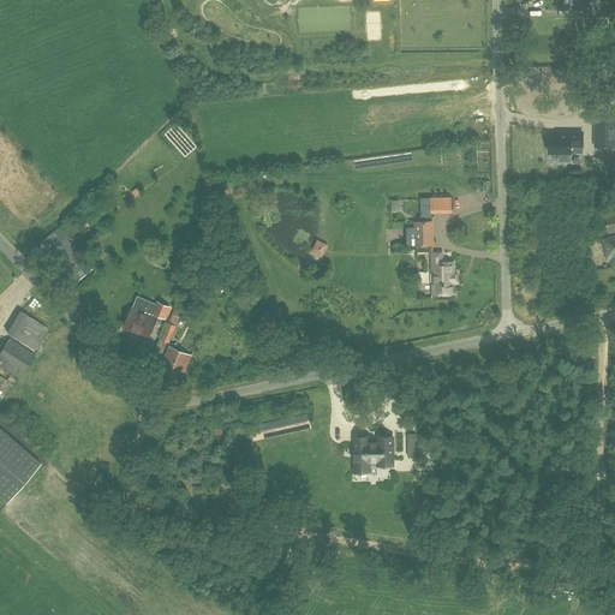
[(583,0),(556,0),(557,10),(571,9),(571,10),(579,10),(584,5),(583,0)]
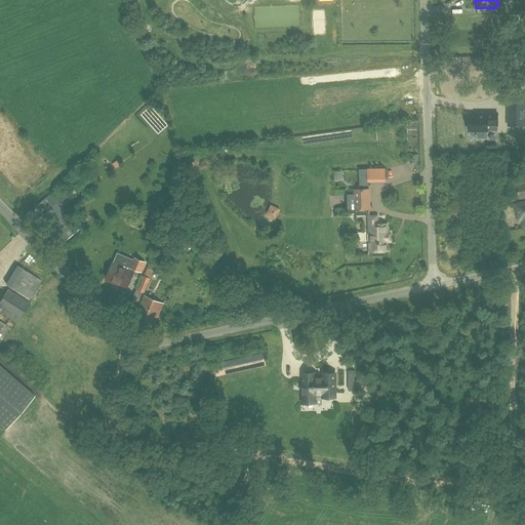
[(524,125),(524,102),(508,102),(508,125),(524,125)]
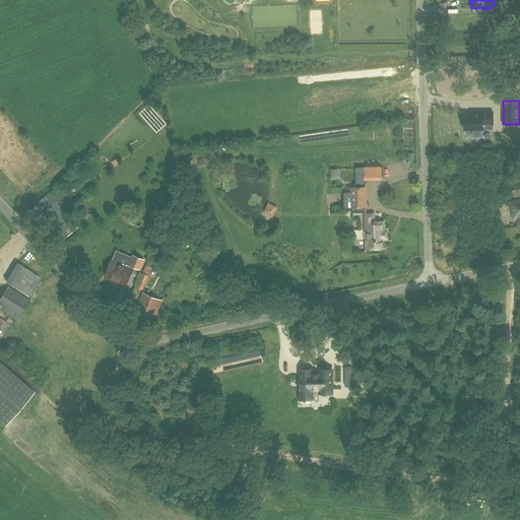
[(464,115),(464,129),(473,129),(473,136),(482,136),(482,129),(493,129),(493,124),(493,112),(471,112),(471,115),(464,115)]
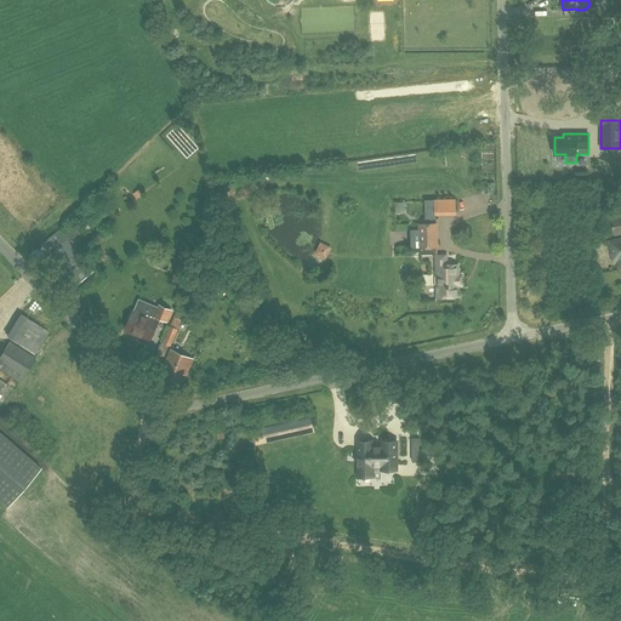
[(436,212),(436,199),(425,200),(426,220),(437,220),(437,212),(436,212)]
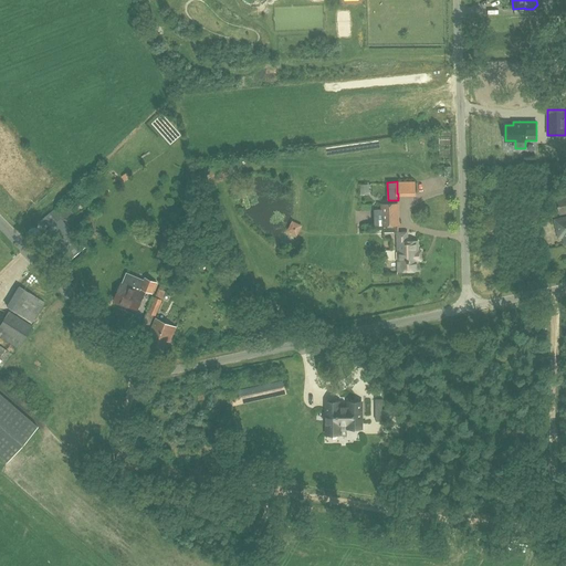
[(401,199),(421,199),(421,182),(402,182),(401,199)]
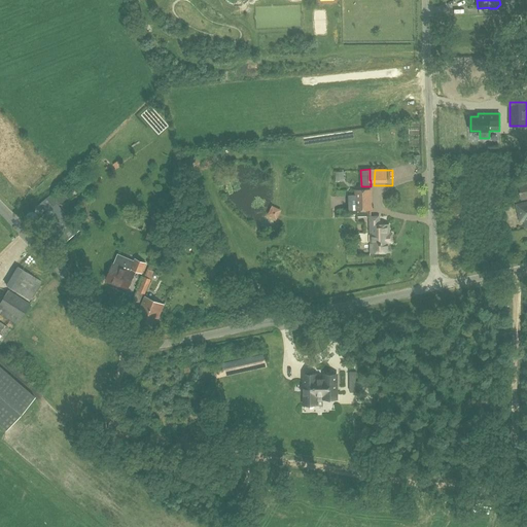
[(370,197),(370,191),(370,190),(356,190),(356,211),(371,211),(370,197)]
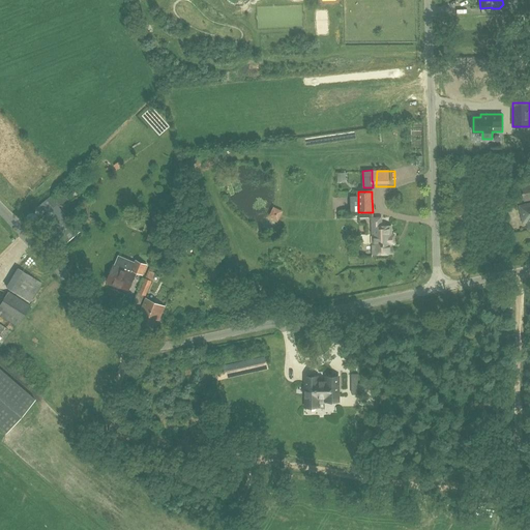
[(59,219),(65,214),(50,196),(35,209),(42,217),(51,210),(59,219)]
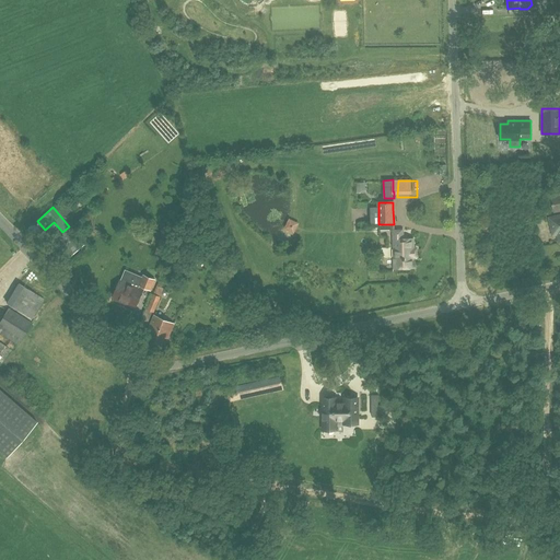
[(559,216),(549,218),(550,222),(551,226),(558,225),(559,232),(559,231),(559,233),(558,236),(559,240),(559,242),(559,216)]
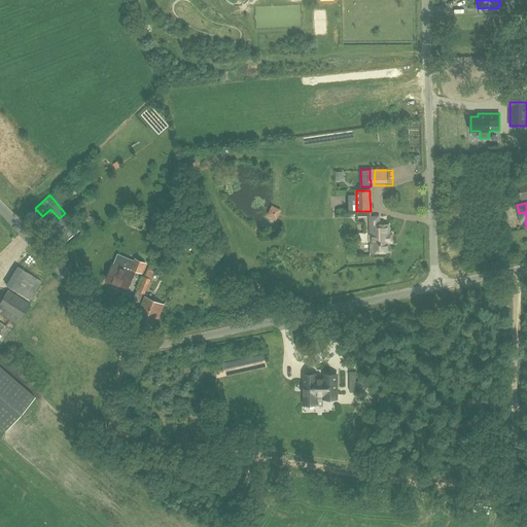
[(281,212),(272,208),(268,215),(277,219),(281,212)]
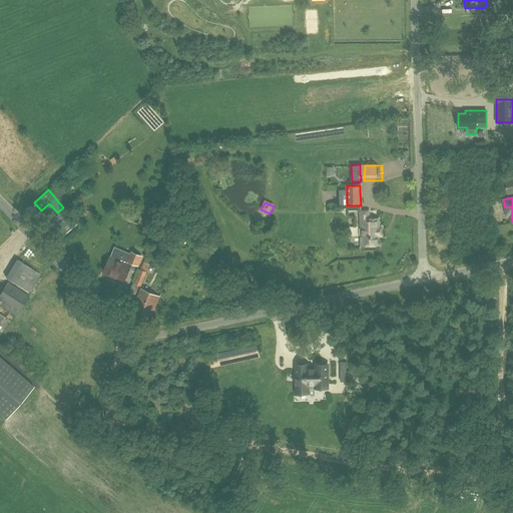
[(36,209),(35,207),(33,206),(29,206),(26,208),(25,211),(26,214),(28,216),(30,217),(32,217),(35,216),(37,214),(37,212),(36,209)]
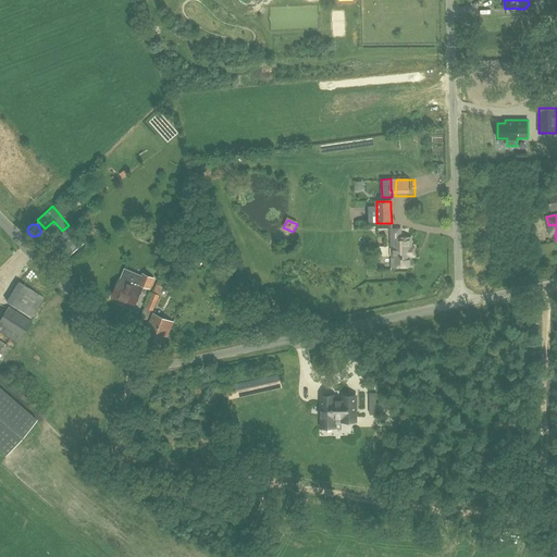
[(400,238),(400,230),(392,230),(392,231),(391,231),(391,249),(393,249),(393,257),(392,257),(392,267),(412,265),(411,257),(413,257),(413,247),(411,247),(411,238),(400,238)]
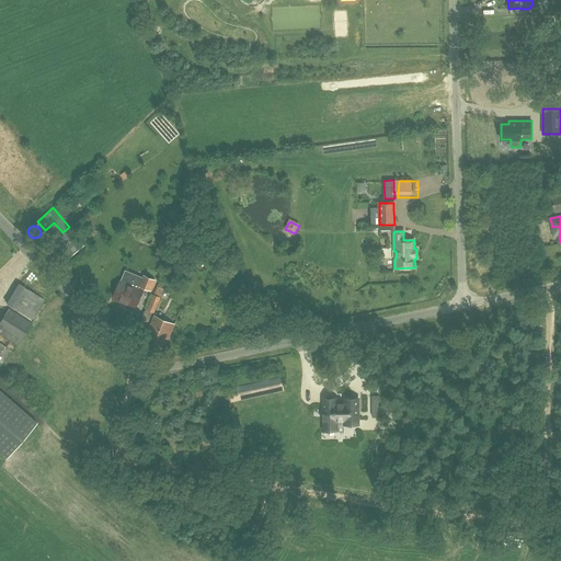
[(181,266),(182,256),(175,255),(173,265),(181,266)]
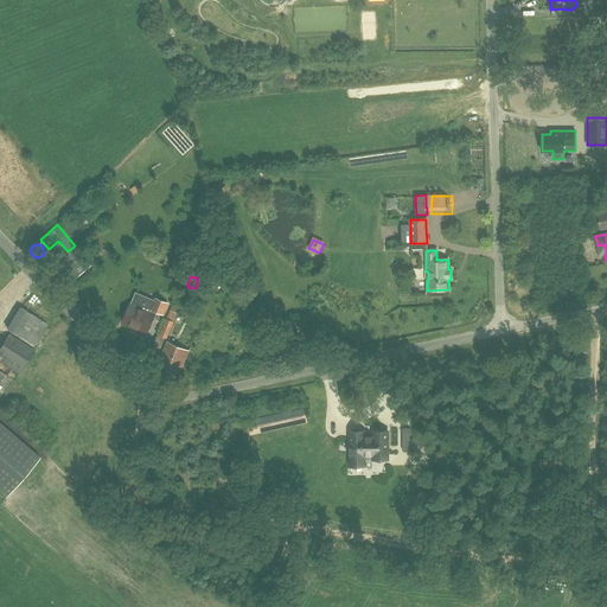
[(170,302),(155,296),(154,300),(151,310),(152,310),(164,314),(170,302)]
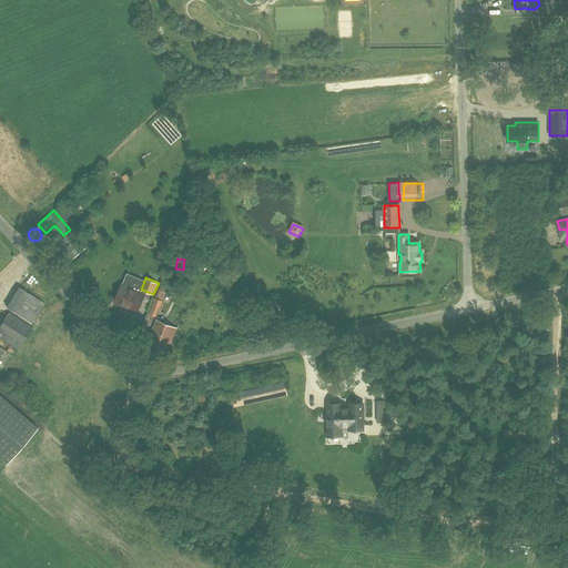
[(229,297),(240,293),(234,281),(224,284),(229,297)]
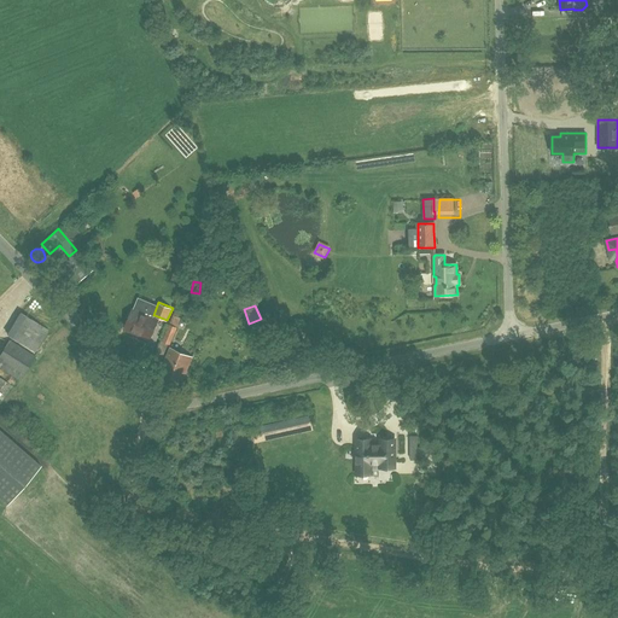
[(150,338),(157,320),(133,309),(126,328),(150,338)]
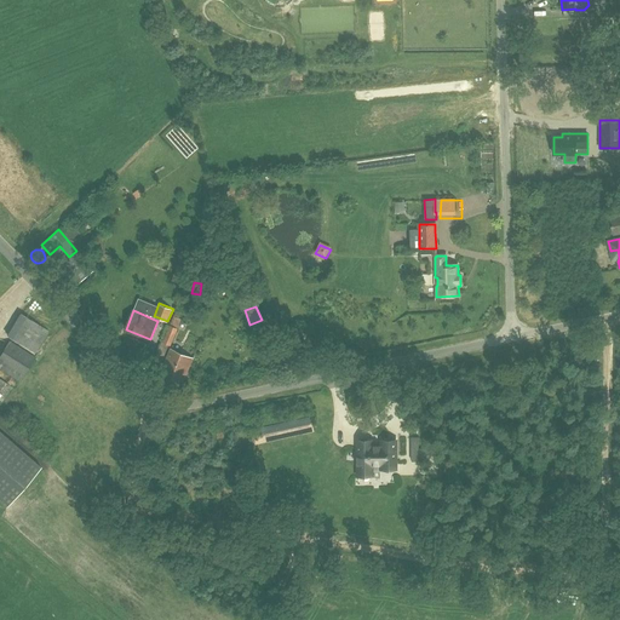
[(35,352),(49,331),(22,314),(7,336),(35,352)]
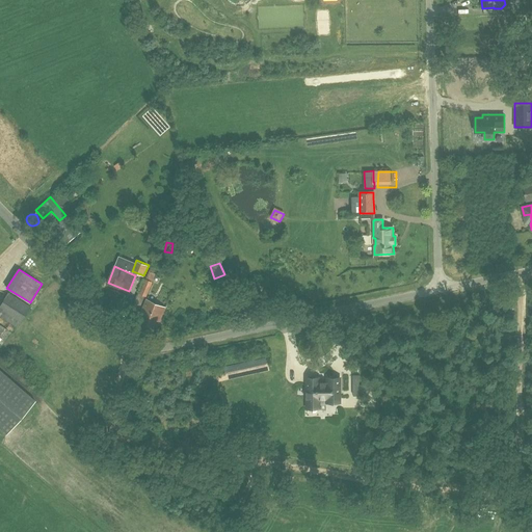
[(147,297),(153,282),(145,278),(139,294),(147,297)]
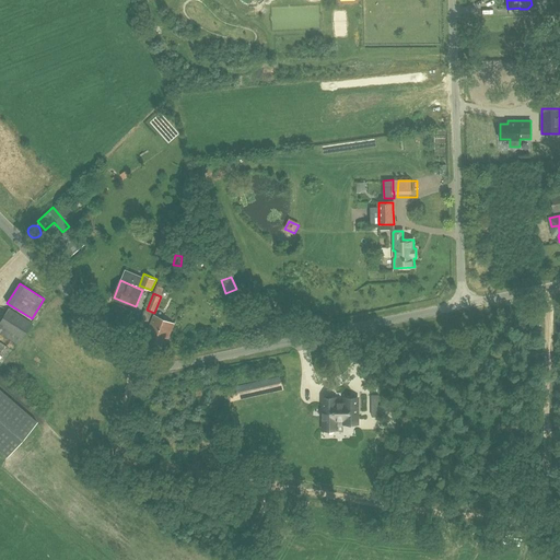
[(0,333),(19,345),(32,323),(9,308),(0,322),(0,333)]
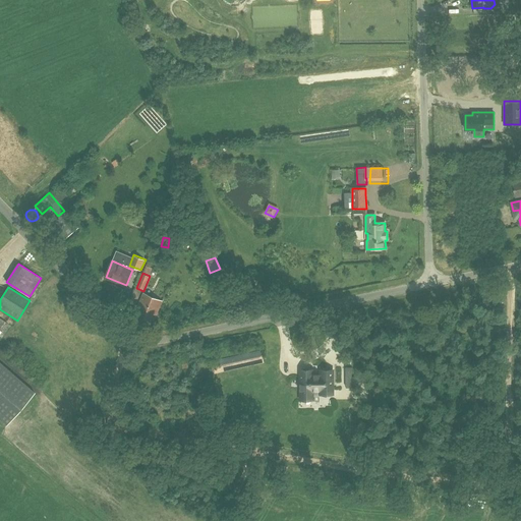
[(152,327),(162,300),(143,293),(133,319),(152,327)]
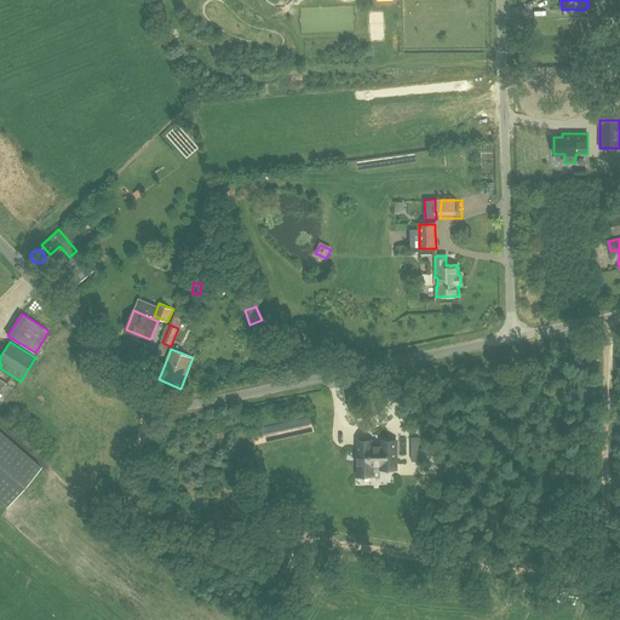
[(0,400),(3,401),(12,388),(0,378),(0,400)]
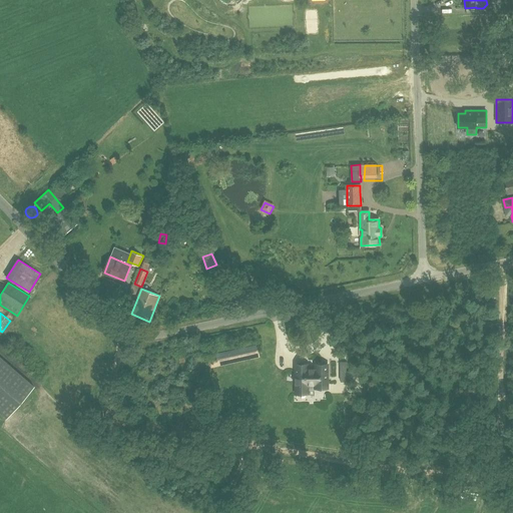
[(0,414),(5,419),(34,387),(0,357),(0,414)]
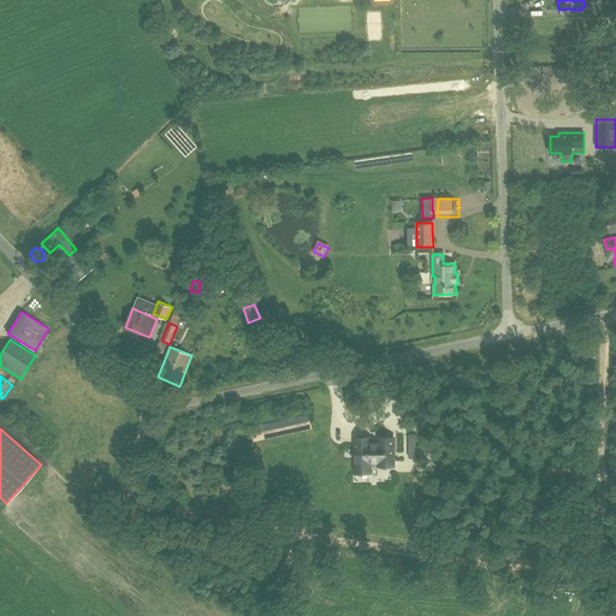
[(356,438),(356,473),(369,473),(369,461),(380,461),(380,466),(394,466),(394,438),(380,438),(380,444),(369,444),(369,438),(356,438)]
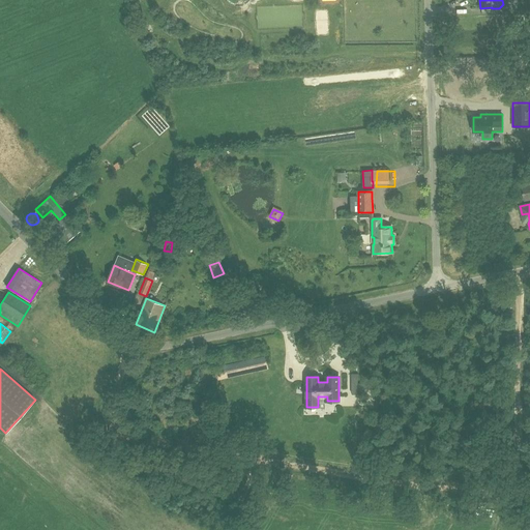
[(470,512),(475,505),(468,500),(463,508),(470,512)]
